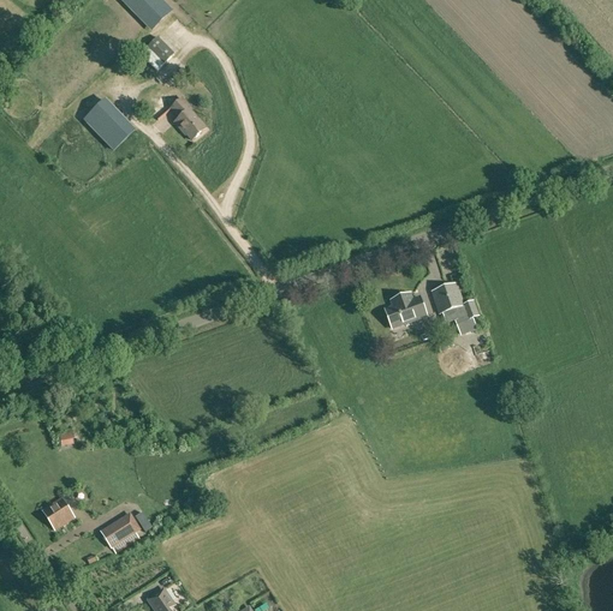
[(143,18),(149,25),(167,9),(160,1),(159,0),(125,0),(143,18)]
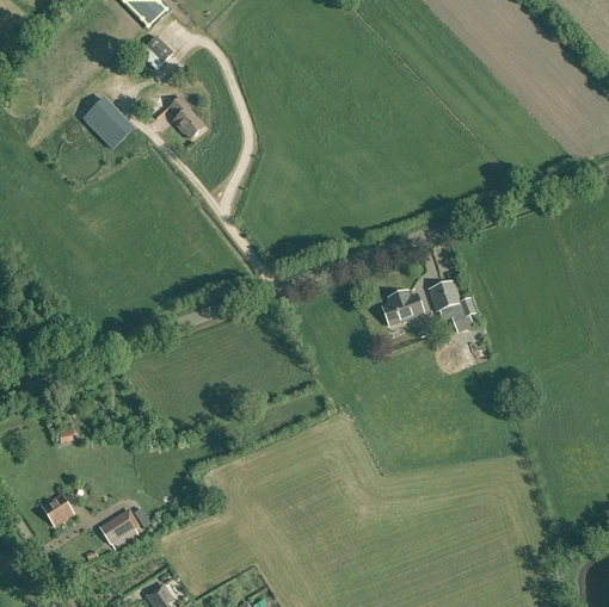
[(171,51),(154,35),(145,44),(161,61),(171,51)]
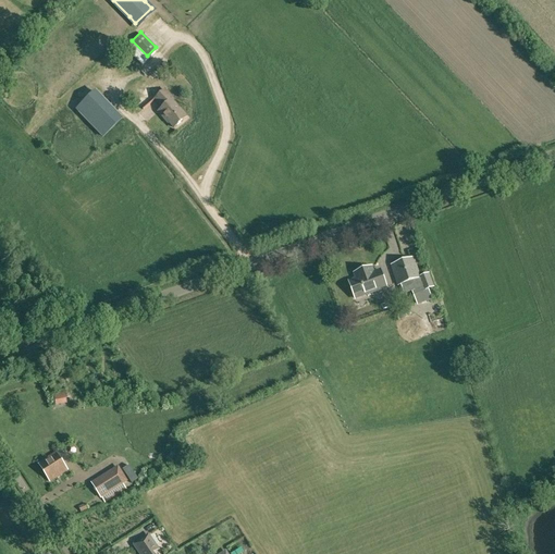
[(172,125),(185,114),(170,97),(171,97),(163,87),(158,91),(139,72),(123,86),(142,107),(153,96),(161,105),(157,108),(162,115),(163,114),(172,125)]
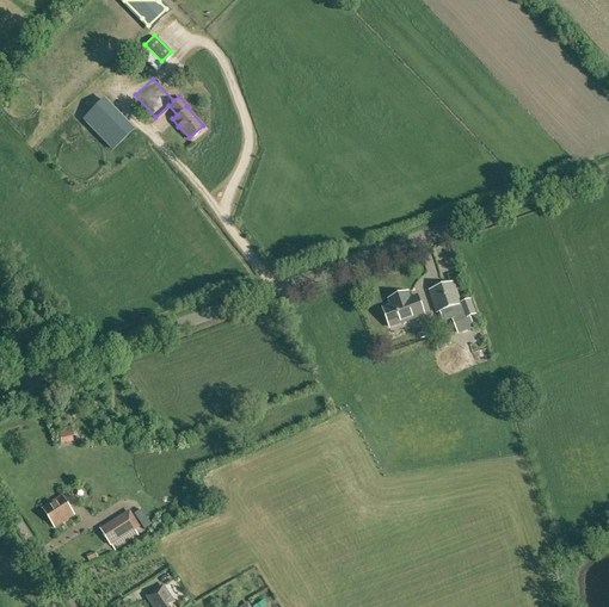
[(190,92),(197,86),(192,80),(185,87),(190,92)]
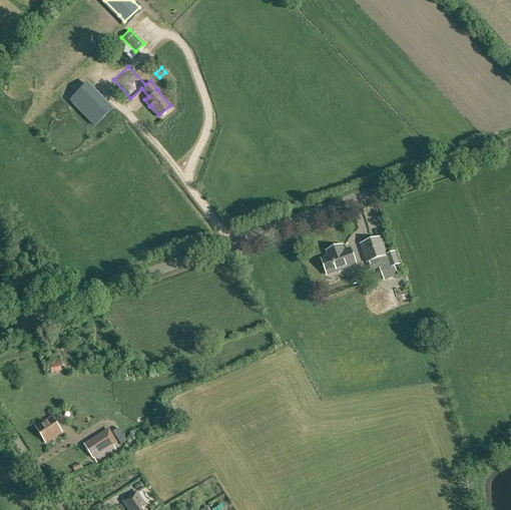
[(385,252),(379,235),(359,241),(365,260),(385,252)]
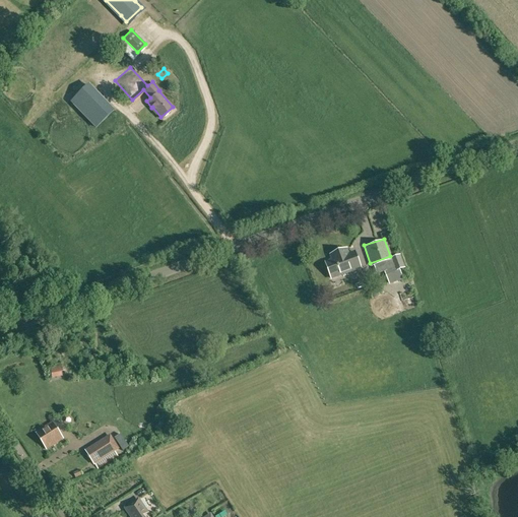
[(329,275),(359,265),(352,250),(346,252),(344,247),(329,252),(331,257),(324,260),(329,275)]
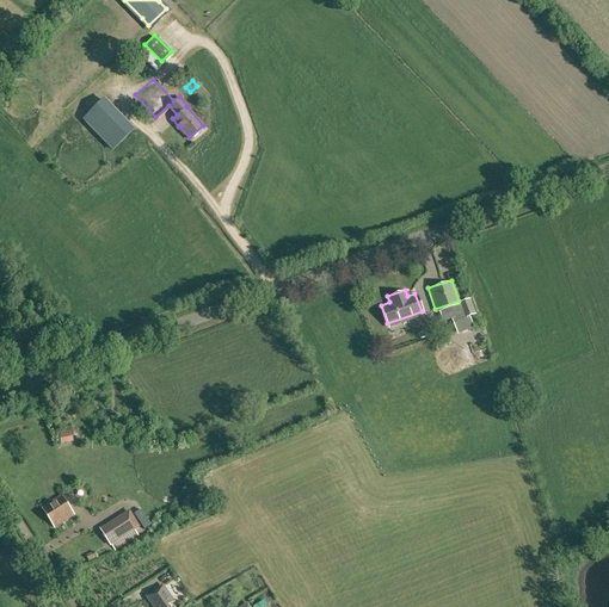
[(473,326),(469,315),(475,313),(469,297),(459,301),(463,313),(450,317),(456,333),(473,326)]
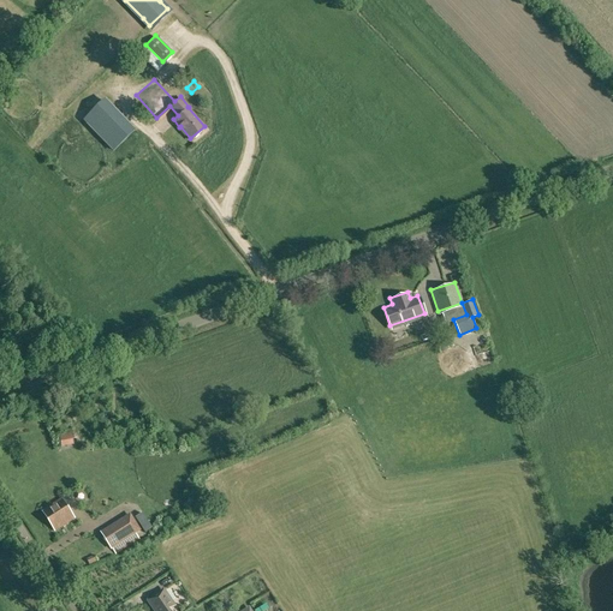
[(53,528),(72,516),(60,497),(41,509),(53,528)]
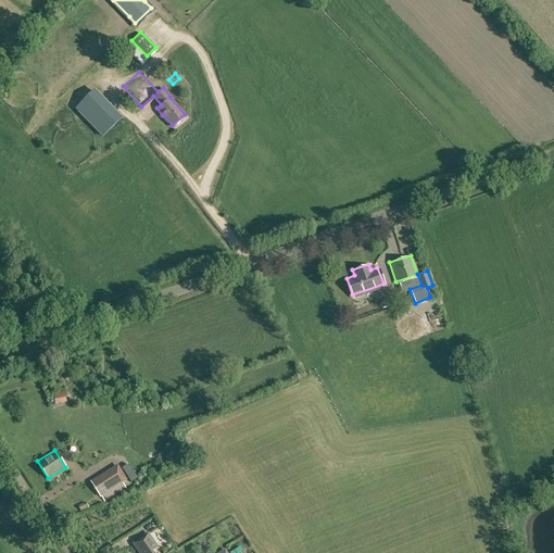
[(115,464),(105,470),(90,480),(99,494),(124,478),(121,473),(115,464)]
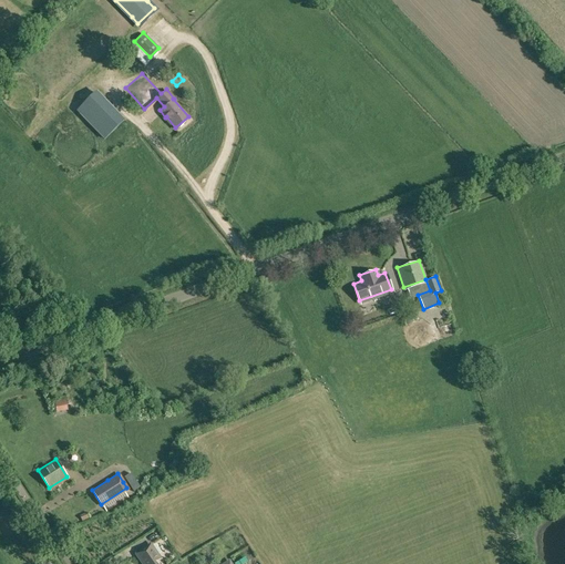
[(135,552),(143,563),(155,563),(154,561),(158,556),(150,542),(135,552)]
